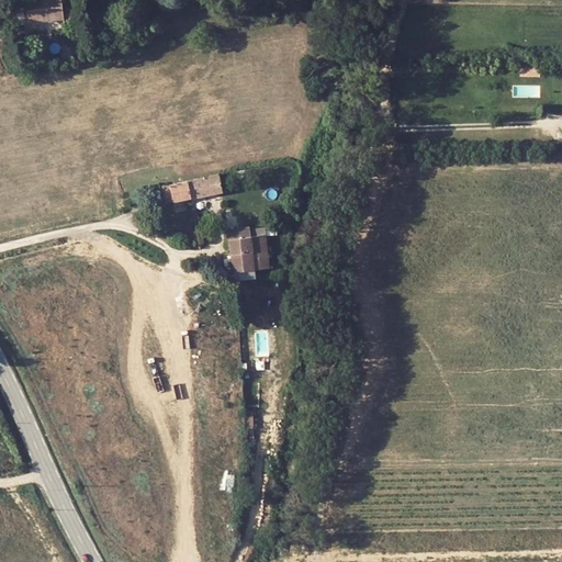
[(26,0),(30,22),(62,18),(59,0),(26,0)]
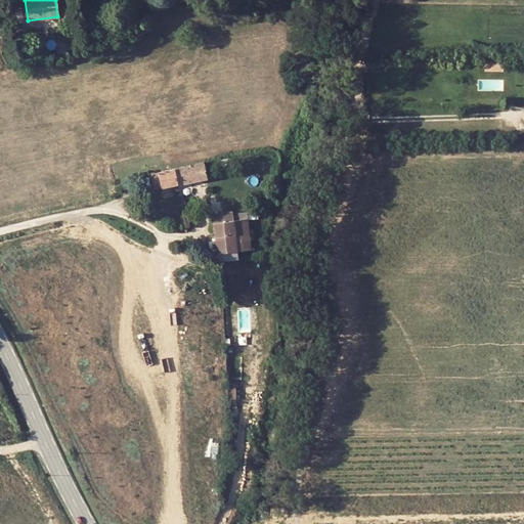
[(178,183),(207,177),(205,168),(204,161),(174,168),(178,183)]
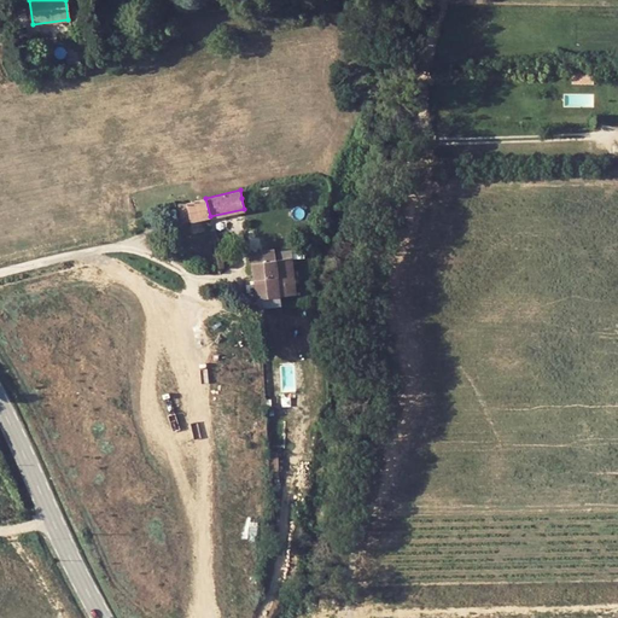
[(205,198),(178,203),(181,219),(181,222),(190,220),(202,217),(210,216),(205,198)]
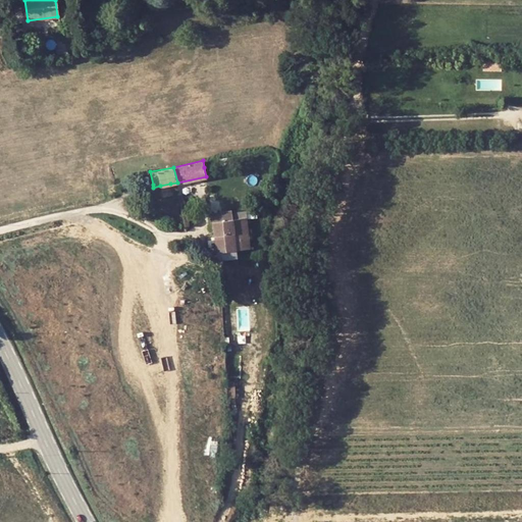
[(214,221),(246,218),(245,212),(221,215),(221,217),(214,218),(214,221)]
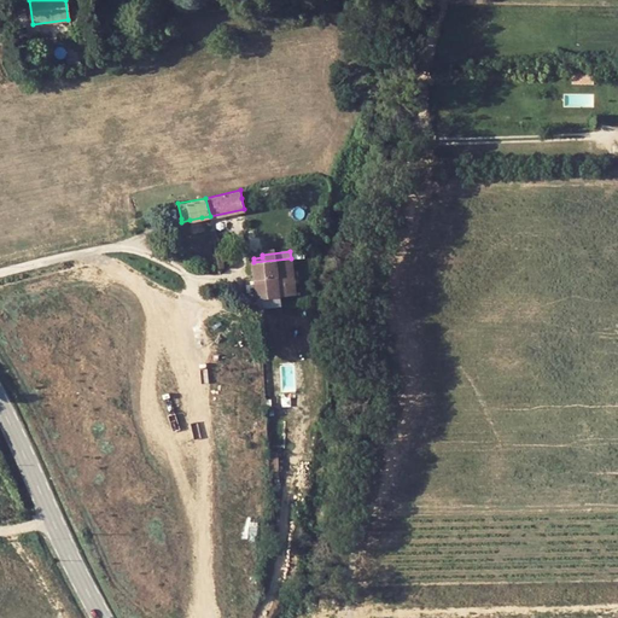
[(254,262),(256,279),(257,297),(295,293),(291,258),(254,262)]
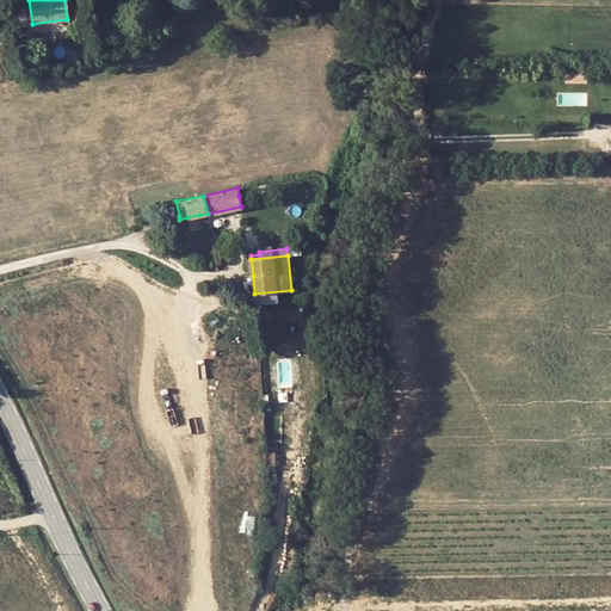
All buildings are outlined.
